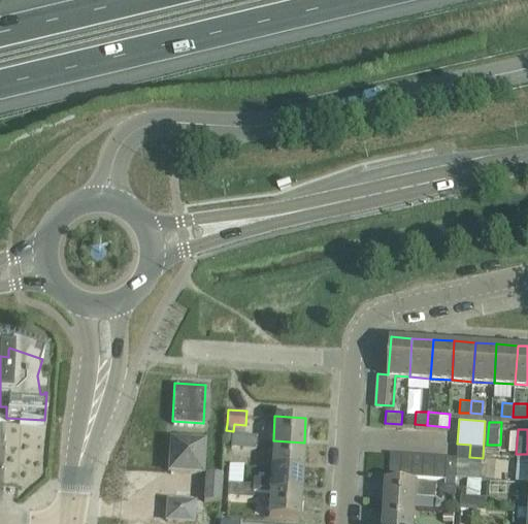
[(229,444),(242,445),(243,431),(233,431),(226,430),(225,437),(230,437),(229,444)]
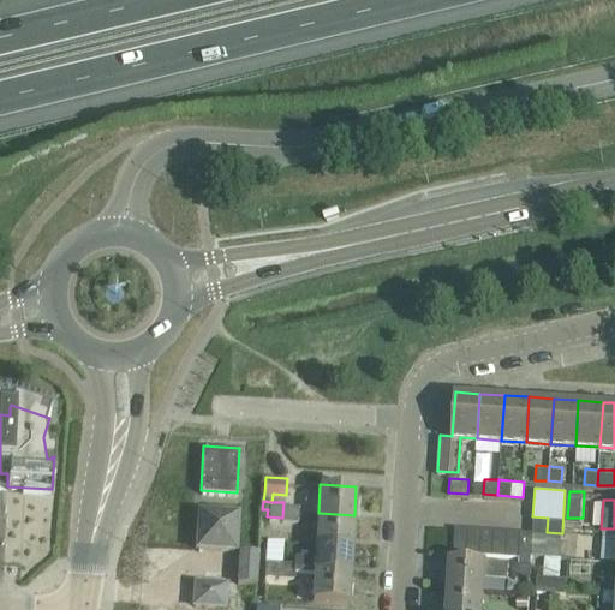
[(299,503),(284,502),(282,518),(298,519),(299,503)]
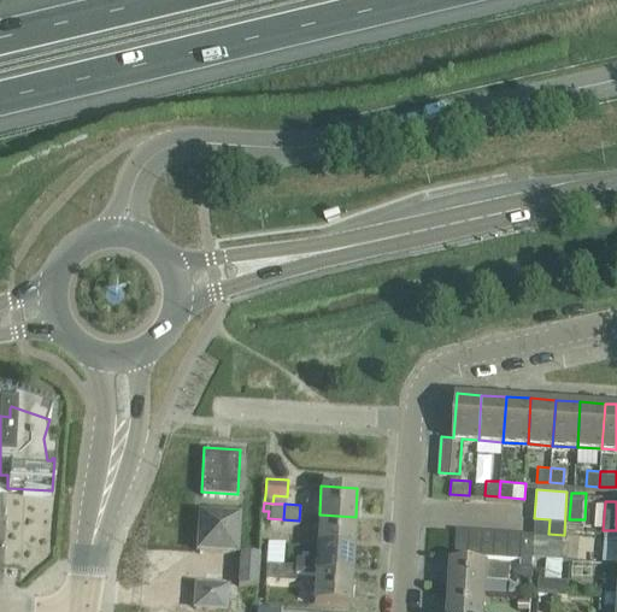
[(235,549),(238,513),(200,511),(198,547),(235,549)]
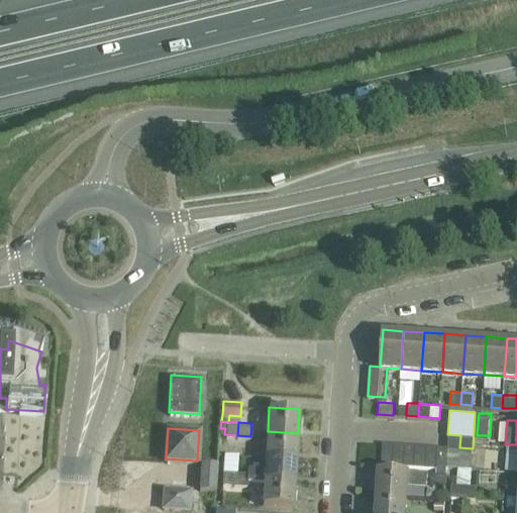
[(268,431),(266,455),(296,457),(298,433),(268,431)]
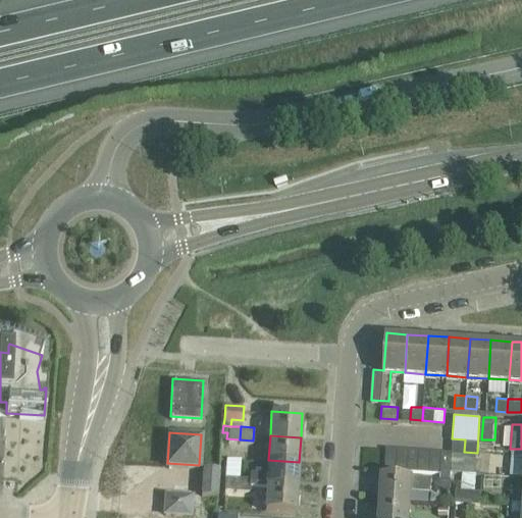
[(461,452),(464,452),(465,439),(452,438),(452,450),(452,464),(460,465),(461,452)]
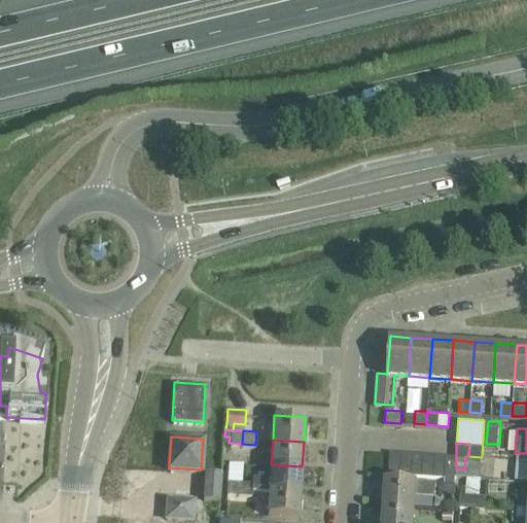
[(399,473),(401,451),(390,450),(388,472),(399,473)]
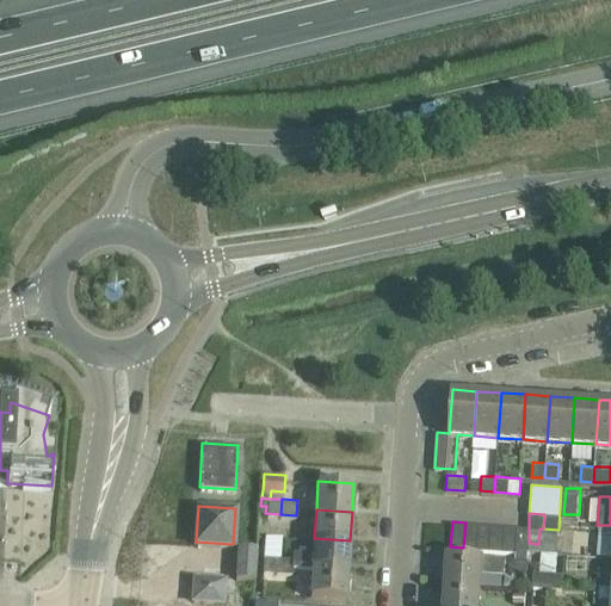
[(463,548),(476,548),(477,523),(466,523),(463,548)]
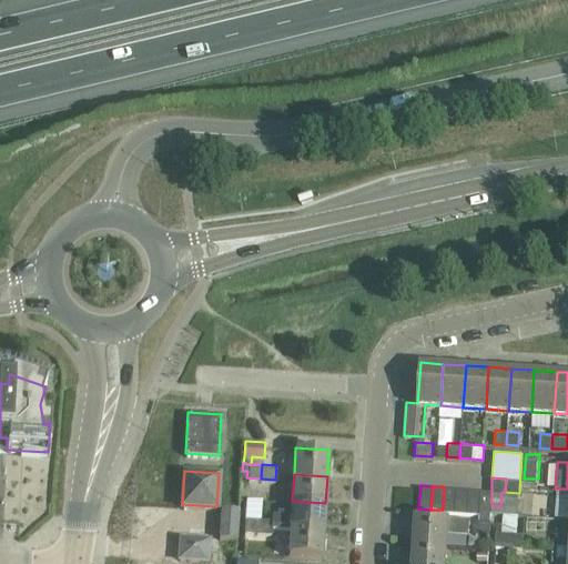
[(443,510),(455,511),(456,487),(444,486),(443,510)]
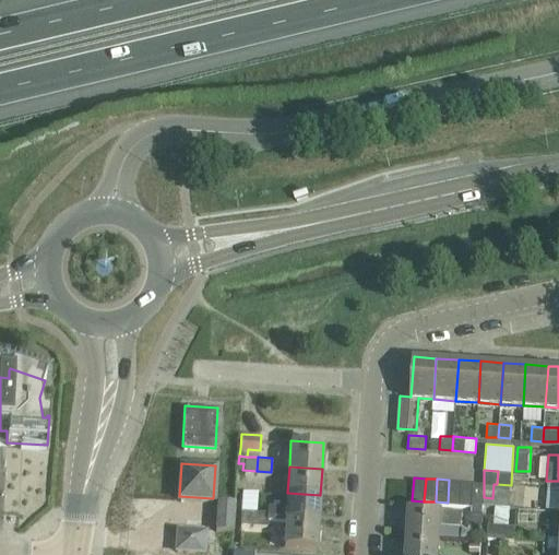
[(461,481),(449,480),(448,503),(459,504),(461,481)]
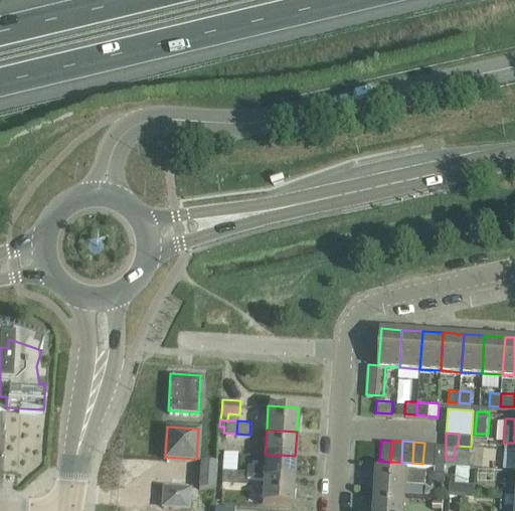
[(422,464),(434,464),(436,444),(424,443),(422,464)]
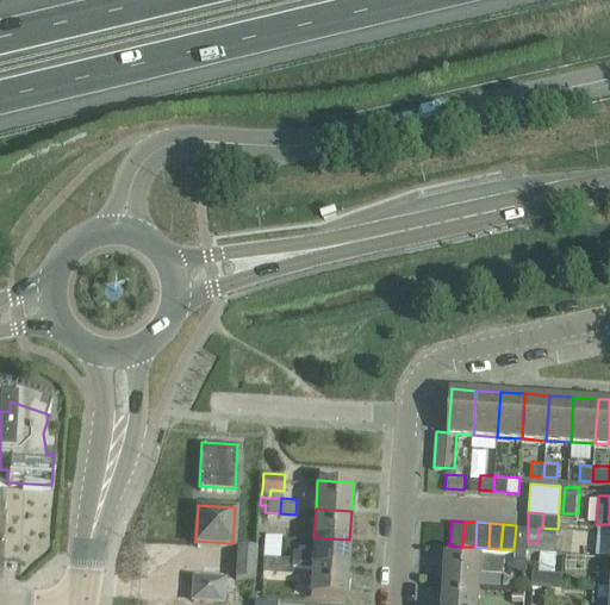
[(528,525),(516,525),(514,549),(515,550),(527,550),(528,542),(528,525)]
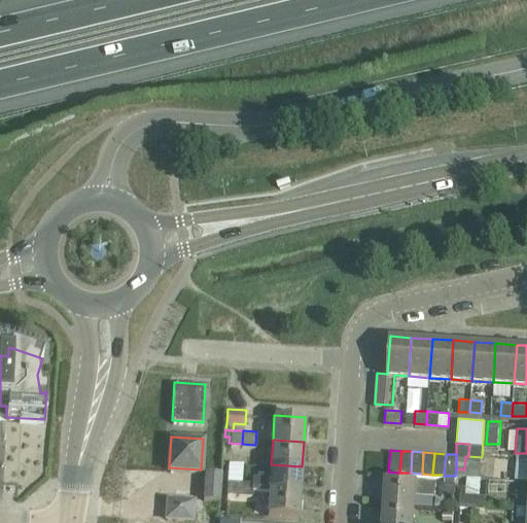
[(252,481),(240,481),(239,493),(251,494),(252,488),(270,489),(300,491),(302,466),(271,464),(270,477),(252,476),(252,481)]
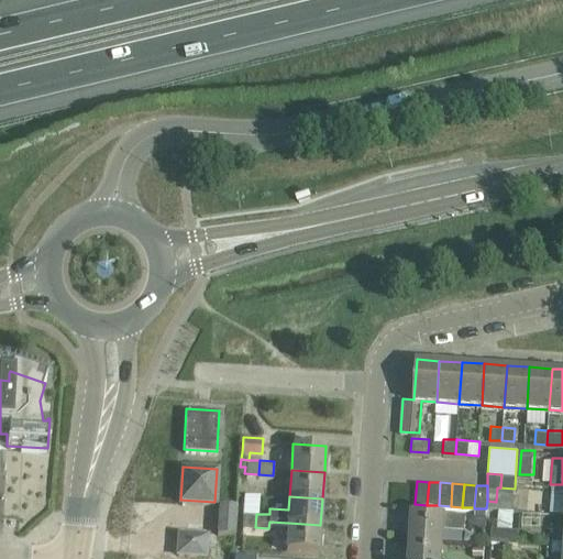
[(234,533),(236,504),(219,503),(217,532),(234,533)]
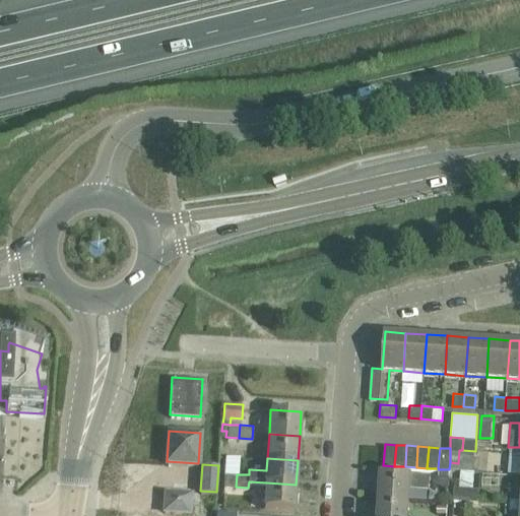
[(466,486),(465,499),(478,500),(478,487),(472,487),(473,468),(460,467),(459,486),(466,486)]
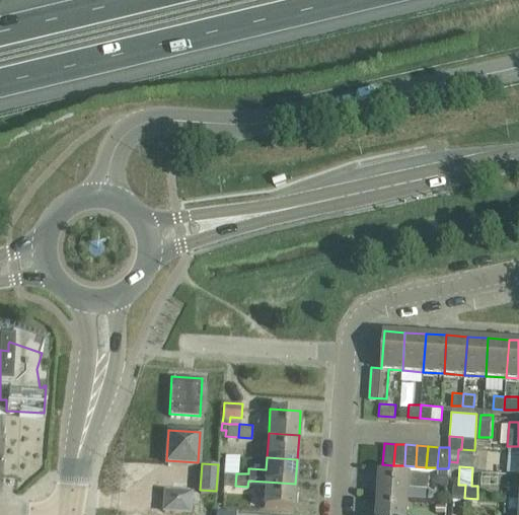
[(448,468),(438,468),(437,473),(435,472),(434,486),(446,487),(448,468)]
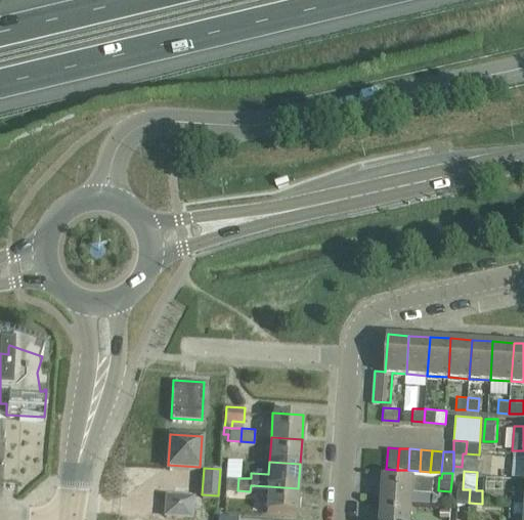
[(382,500),(412,502),(412,490),(432,491),(433,477),(413,476),(413,477),(384,475),(382,500)]
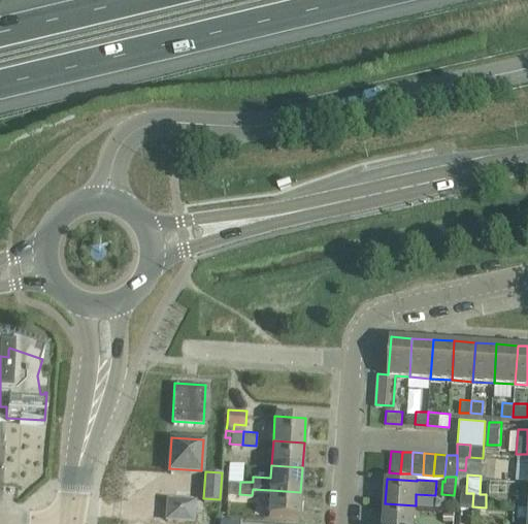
[(227,493),(239,494),(240,482),(228,481),(227,493)]
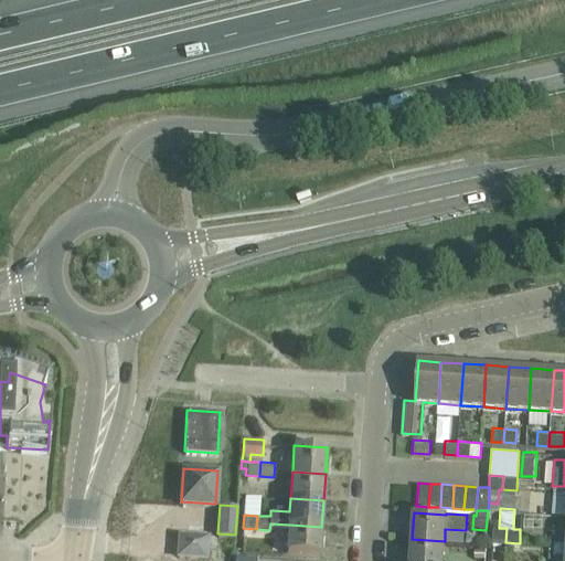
[(321,527),(289,525),(287,542),(274,541),(273,550),(320,553),(321,527)]
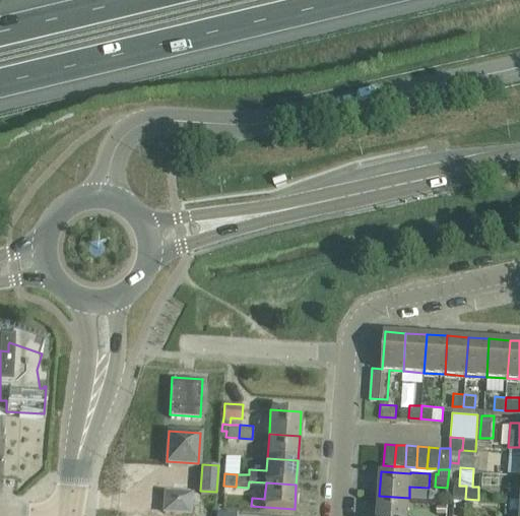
[(460,499),(465,499),(466,486),(459,486),(454,486),(452,510),(459,511),(460,499)]
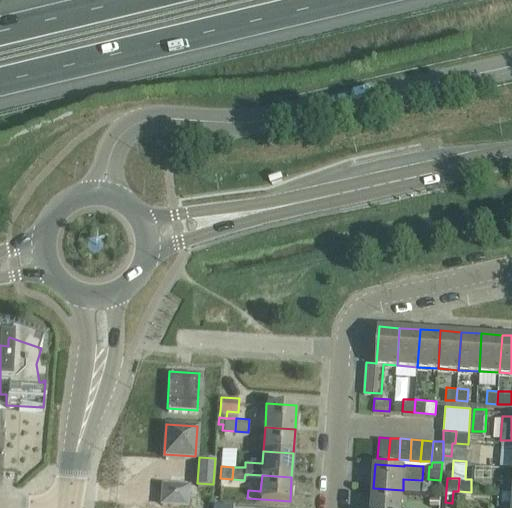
[(186,503),(187,485),(163,483),(161,501),(186,503)]
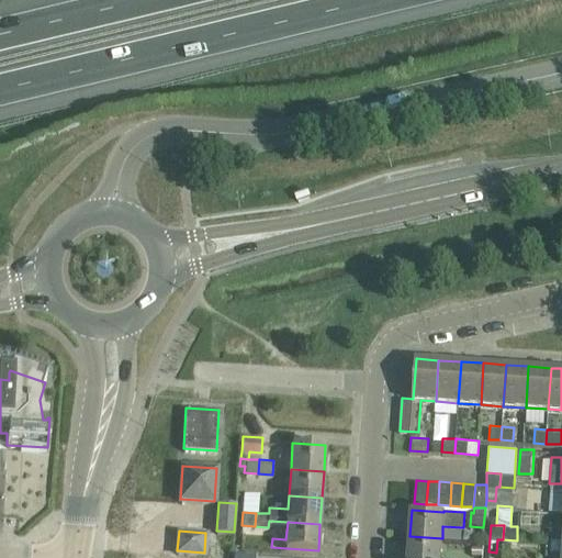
[(440,557),(442,538),(409,536),(407,557),(440,557)]
